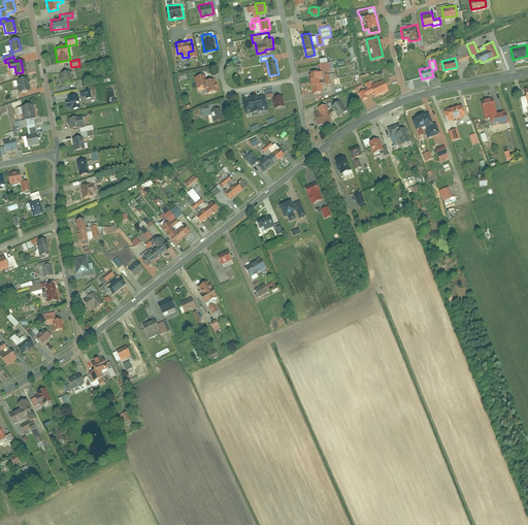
[(329,61),(319,63),(320,72),(331,70),(329,61)]
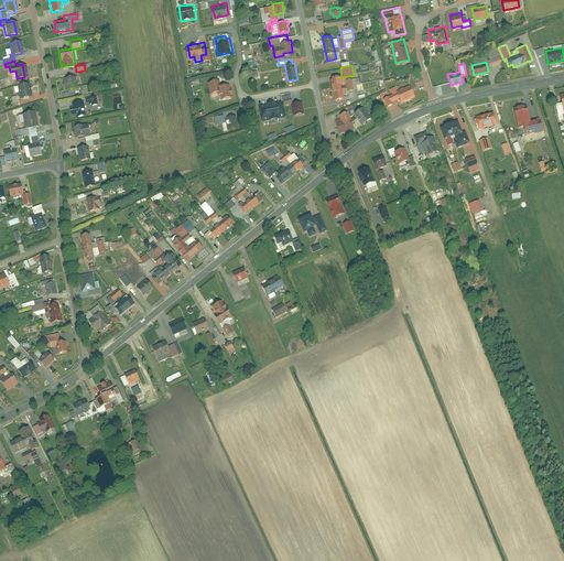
[(73,76),(64,78),(66,88),(75,87),(73,76)]
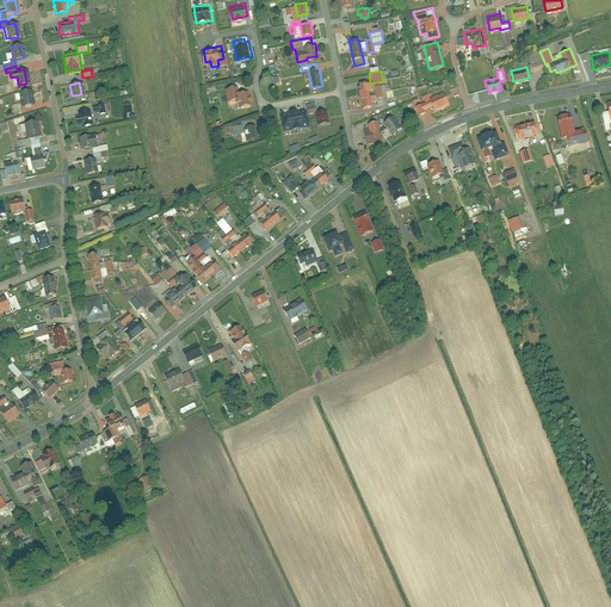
[(368,82),(357,85),(362,107),(371,106),(368,82)]
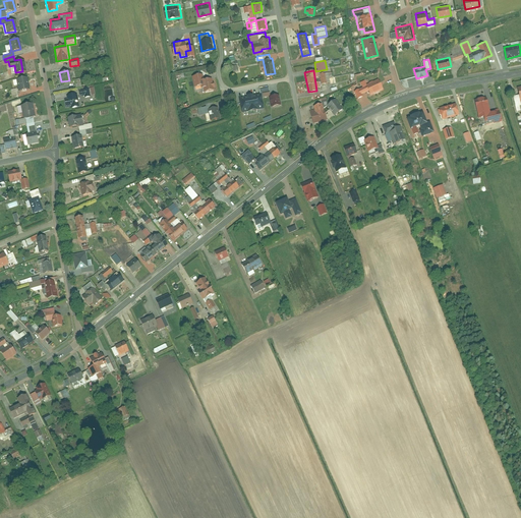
[(200,73),(192,75),(194,87),(200,84),(200,88),(203,88),(204,91),(211,90),(208,76),(201,77),(200,73)]
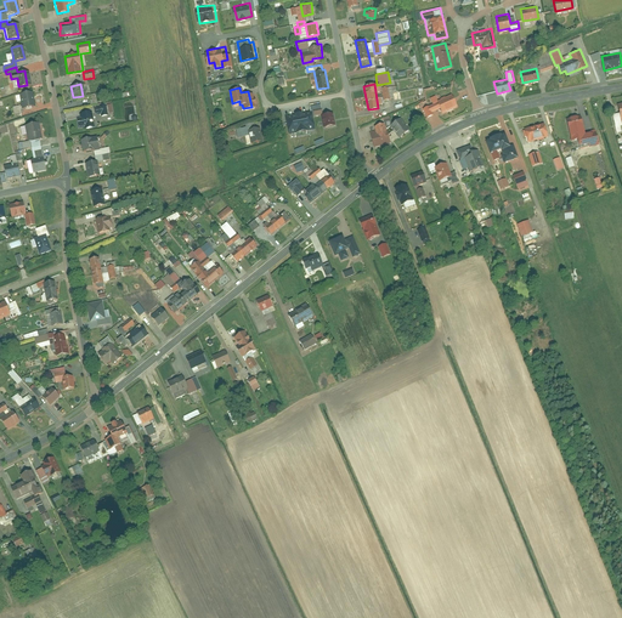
[(33,106),(29,91),(18,94),(21,105),(13,107),(15,114),(24,112),(23,108),(33,106)]
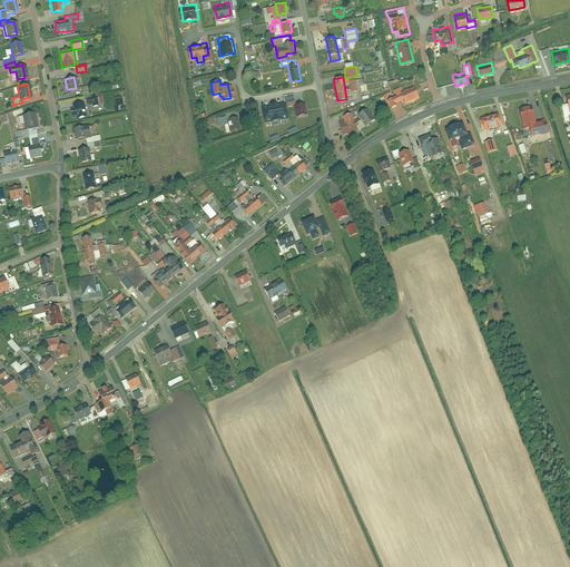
[(419,97),(413,86),(385,99),(390,108),(397,105),(396,103),(403,99),(405,103),(419,97)]
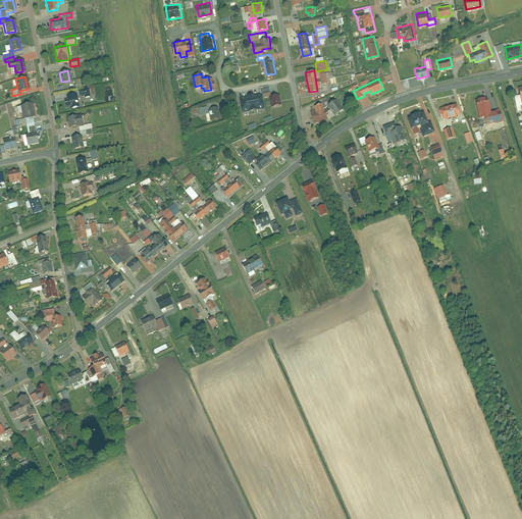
[(77,93),(66,95),(66,98),(64,99),(65,107),(69,106),(70,108),(81,106),(77,93)]
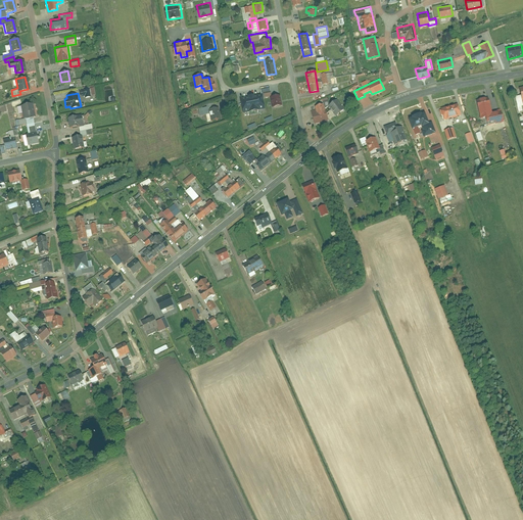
[(260,93),(239,97),(242,110),(264,107),(260,93)]
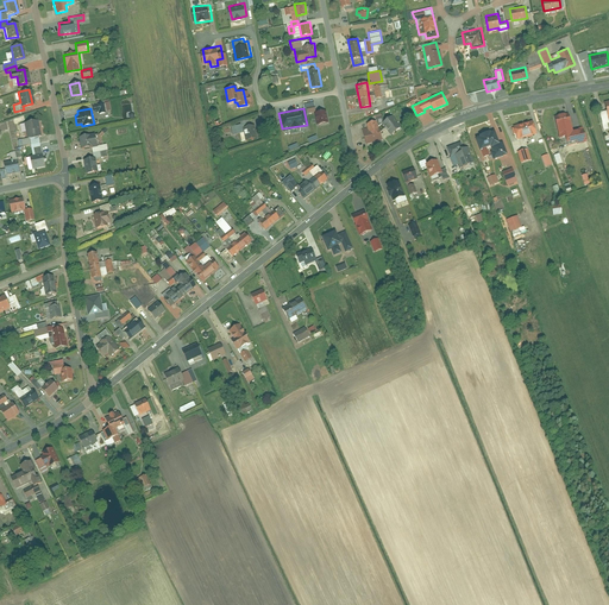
[(325,109),(314,111),(316,123),(327,121),(325,109)]
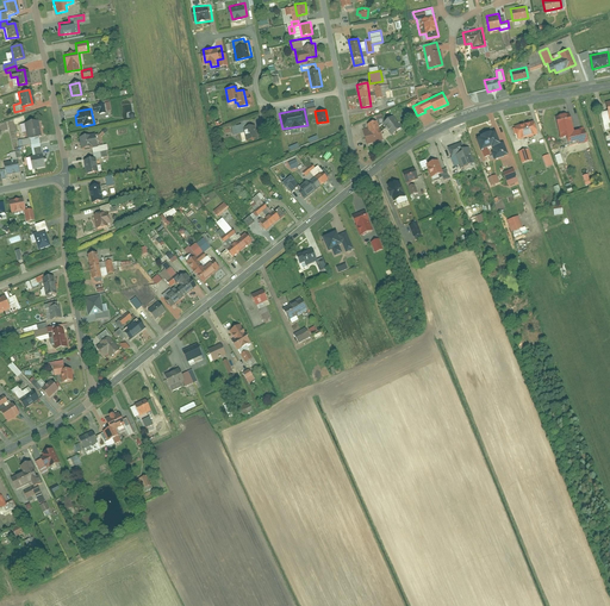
[(573,127),(568,111),(554,114),(559,138),(566,136),(567,143),(586,138),(583,125),(573,127)]
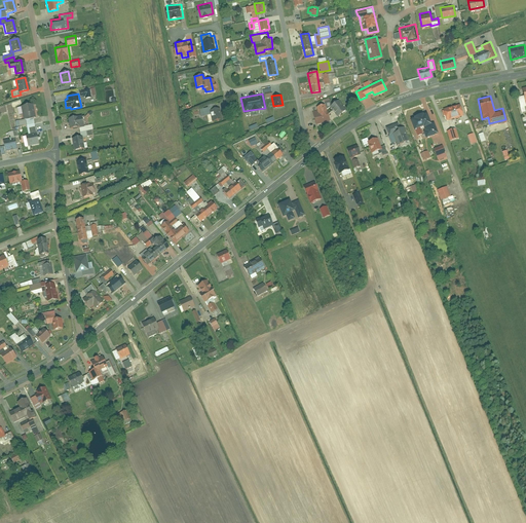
[(330,119),(329,113),(332,110),(337,115),(343,110),(336,100),(330,104),(330,105),(327,108),(326,103),(316,105),(317,108),(313,109),(316,122),(330,119)]
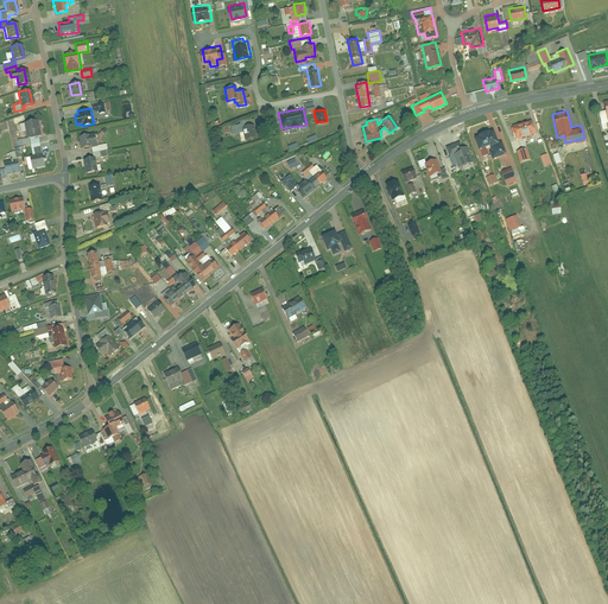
[(532,119),(512,125),(515,138),(536,132),(532,119)]
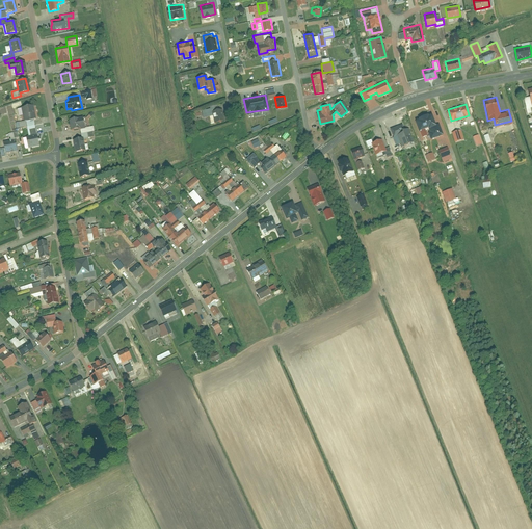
[(30,105),(21,106),(24,121),(19,122),(20,127),(27,126),(26,120),(33,118),(30,105)]
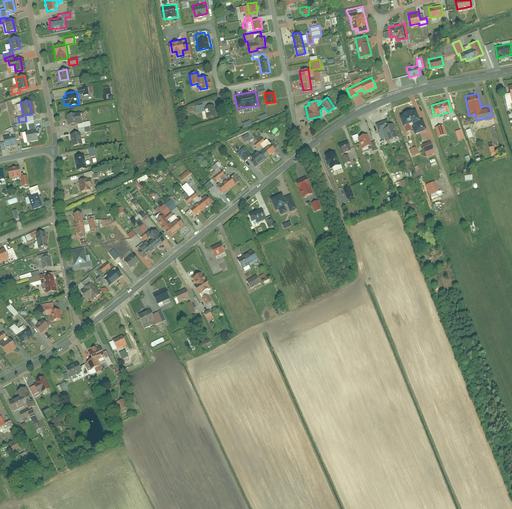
[(214,116),(211,104),(204,106),(206,118),(214,116)]
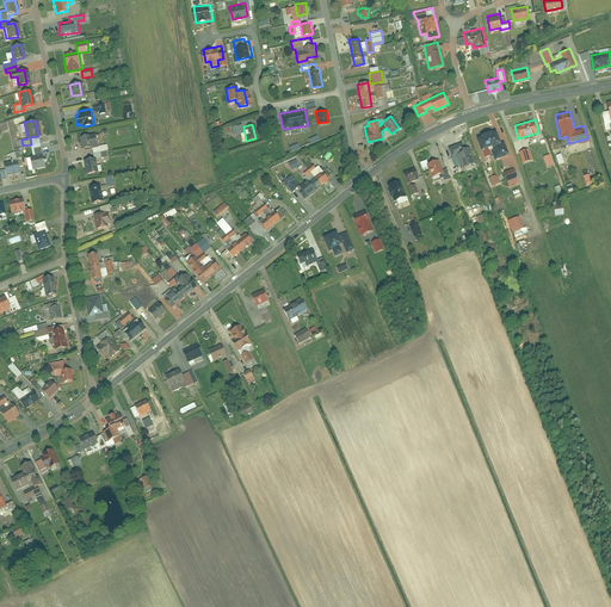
[(500,142),(497,130),(476,137),(481,149),(482,148),(486,156),(492,153),(494,159),(510,153),(506,144),(500,147),(498,142),(500,142)]
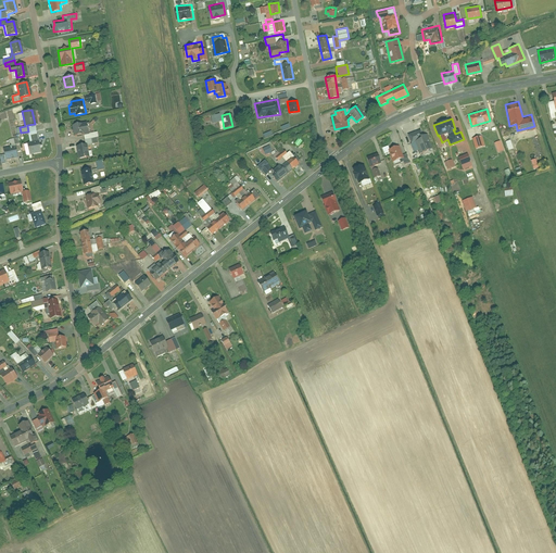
[(86,122),(74,124),(76,134),(85,133),(86,140),(96,138),(95,129),(88,130),(86,122)]
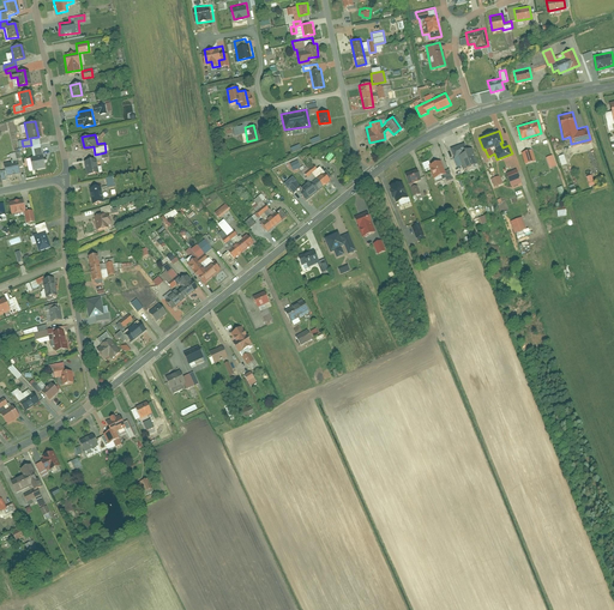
[(467,151),(463,143),(451,148),(455,157),(453,157),(456,167),(462,164),(463,168),(477,162),(473,149),(467,151)]
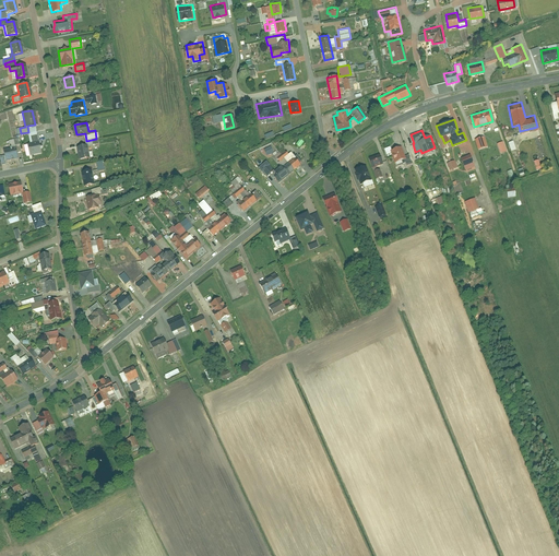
[(32,141),(26,142),(30,155),(40,153),(37,134),(31,135),(32,141)]
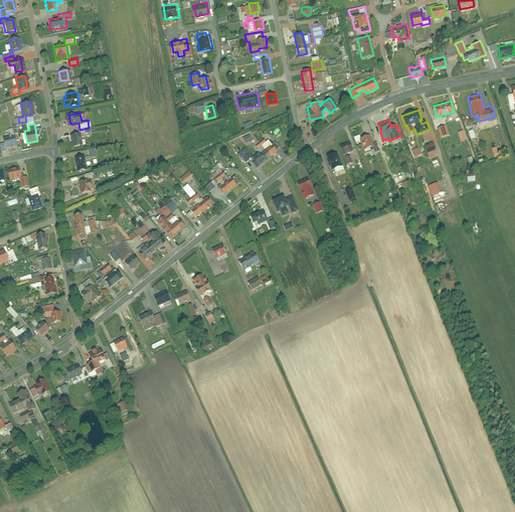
[(444,124),(437,127),(440,136),(447,134),(444,124)]
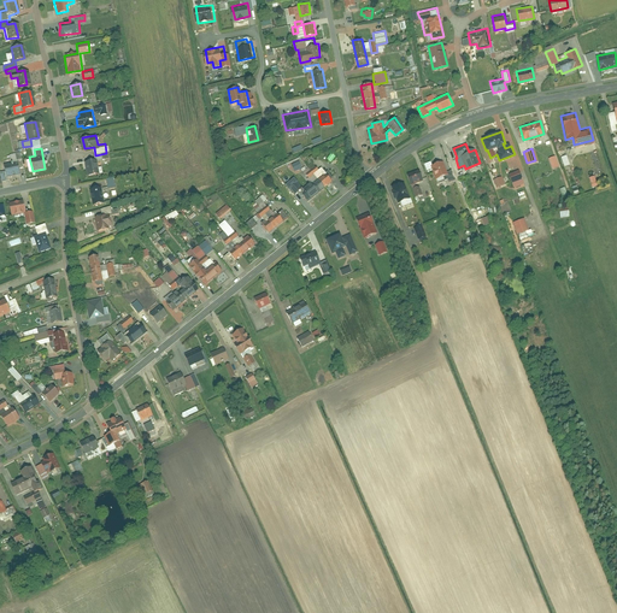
[(4,164),(6,177),(19,174),(18,165),(23,164),(21,152),(10,154),(11,161),(4,164)]
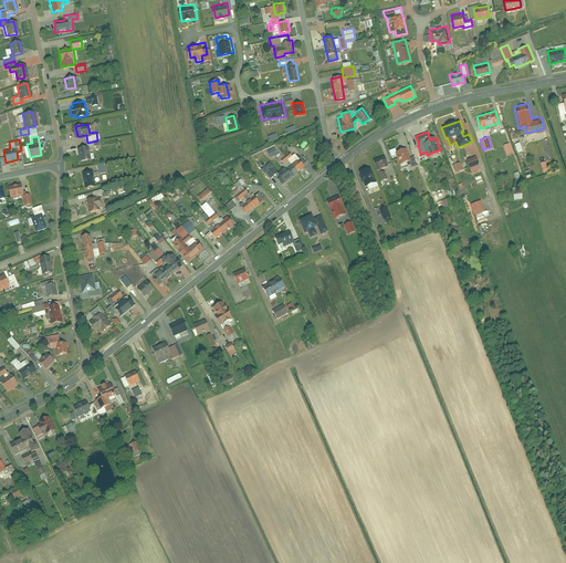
[(509,142),(503,143),(506,153),(512,152),(509,142)]
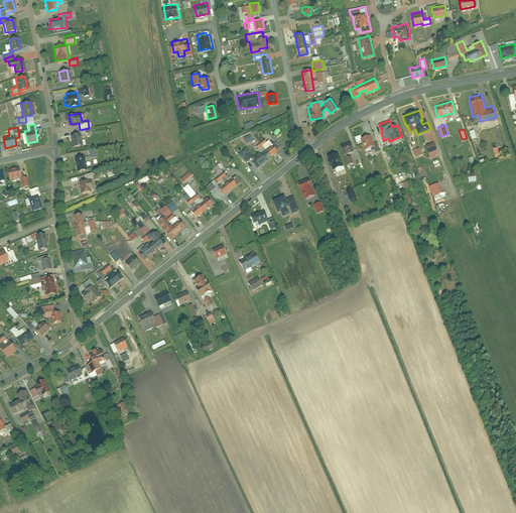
[(81,133),(73,134),(74,145),(81,144),(82,147),(87,146),(86,138),(82,139),(81,133)]
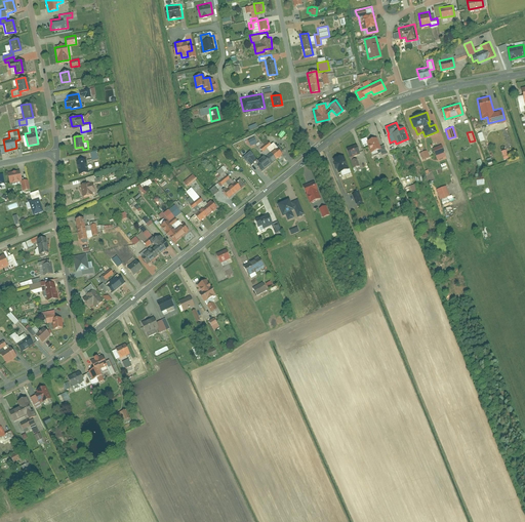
[(254,135),(247,138),(250,145),(256,142),(254,135)]
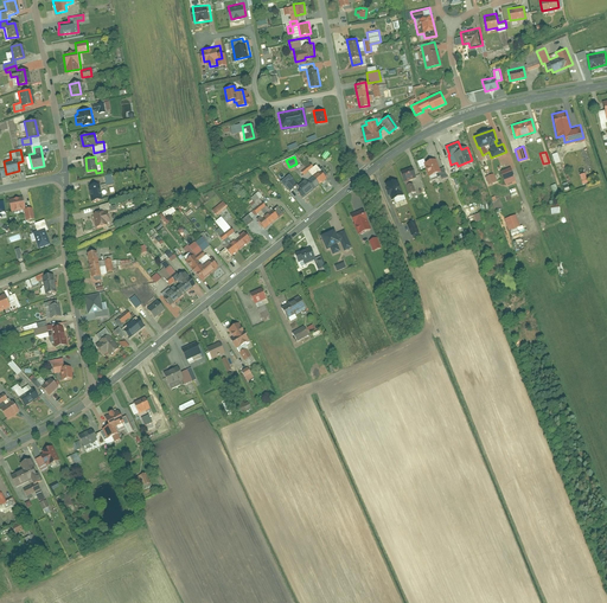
[(435,156),(426,160),(425,156),(417,159),(420,166),(425,164),(428,174),(440,171),(435,156)]
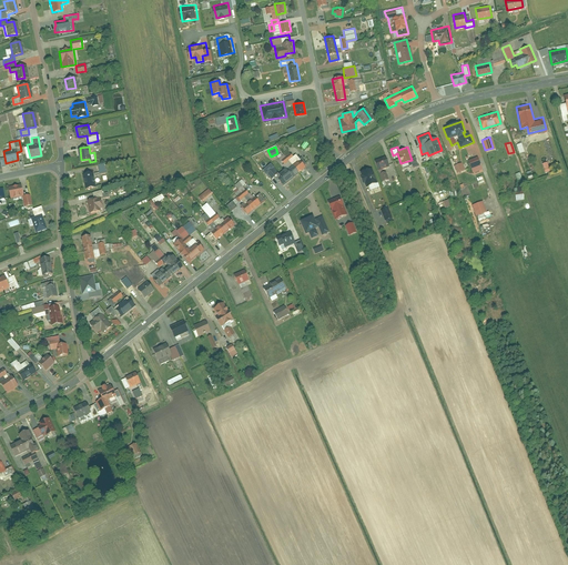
[(290,153),(282,159),(284,162),(288,159),(292,164),(287,167),(286,165),(276,172),(283,181),(304,165),(300,159),(296,162),(290,153)]
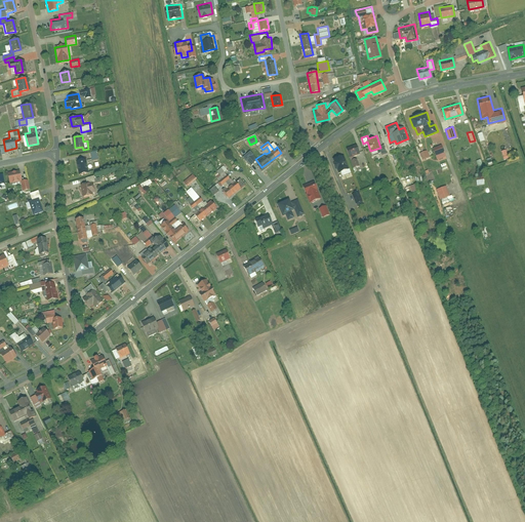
[(356,144),(346,148),(354,166),(359,164),(355,154),(359,152),(356,144)]
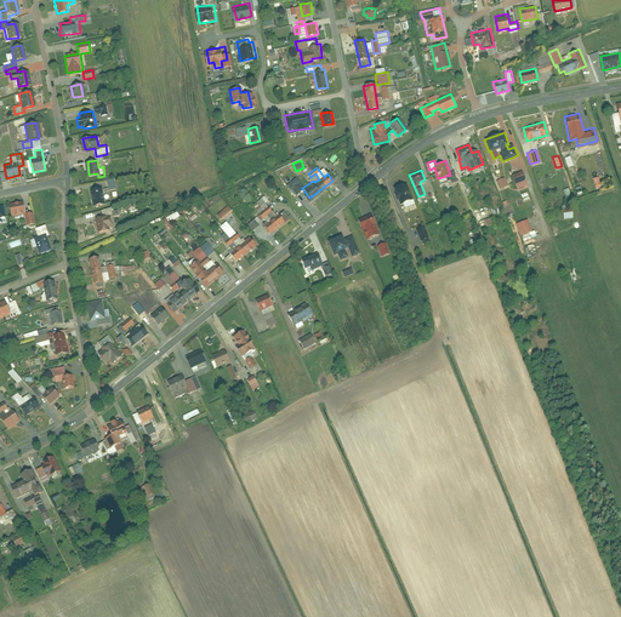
[(522,171),(512,175),(516,187),(527,183),(522,171)]
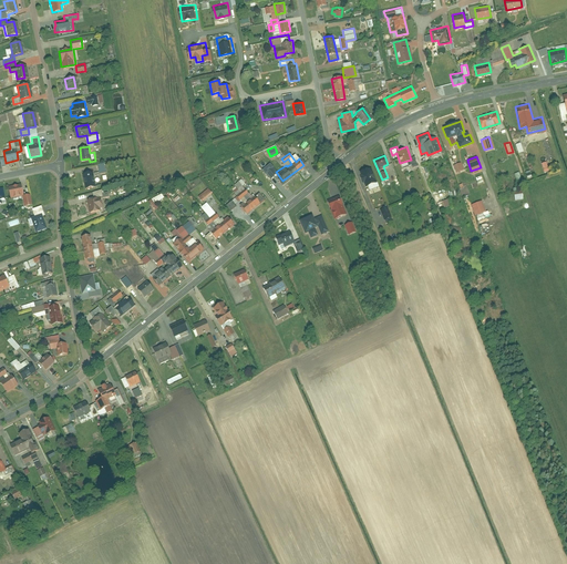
[(461,161),(453,164),(456,172),(463,168),(461,161)]
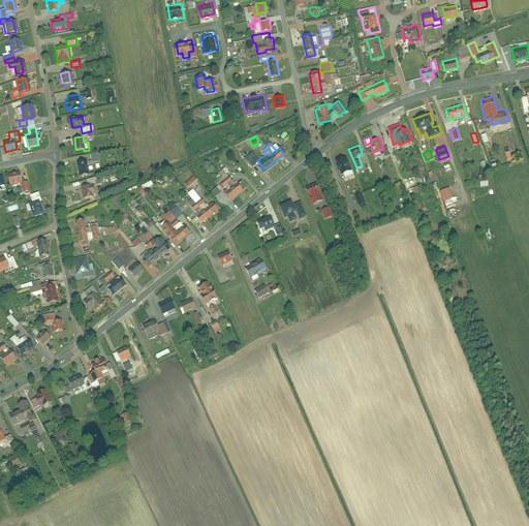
[(353,173),(346,155),(336,159),(341,174),(344,173),(345,176),(353,173)]
